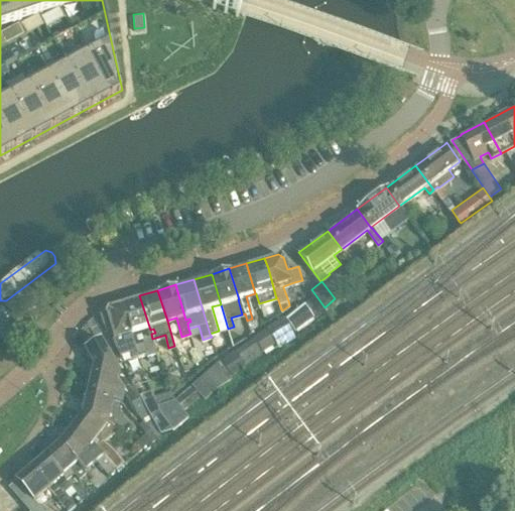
[(152,339),(151,334),(155,333),(153,329),(150,330),(139,295),(121,300),(138,355),(147,352),(147,355),(156,352),(152,339)]
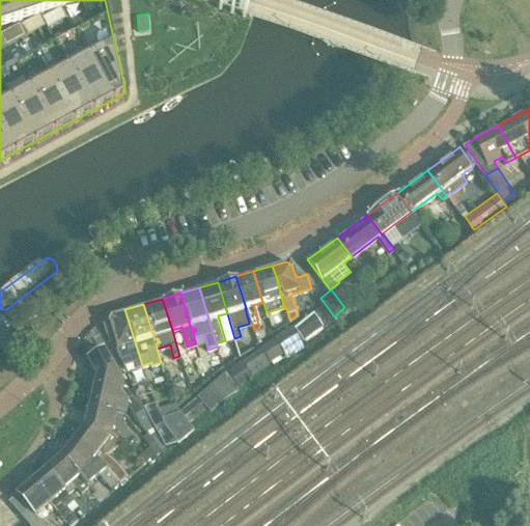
[(108,321),(103,323),(106,332),(108,337),(112,336),(113,336),(116,348),(118,354),(124,364),(134,361),(136,367),(142,365),(124,309),(111,313),(108,321)]
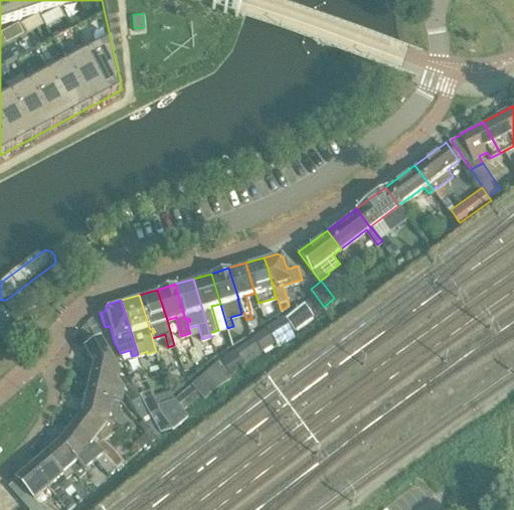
[(304,302),(286,315),(295,327),(313,314),(304,302)]
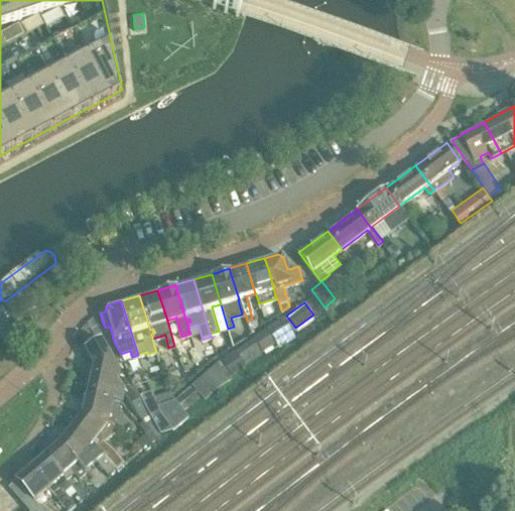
[(3,305),(0,306),(0,333),(8,342),(19,333),(5,316),(9,312),(3,305)]
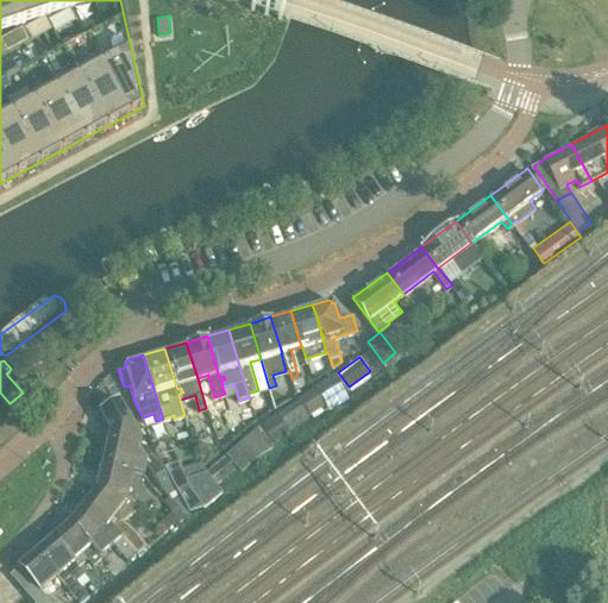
[(334,371),(315,383),(315,384),(327,402),(330,406),(330,407),(350,394),(349,393),(348,391),(334,371)]
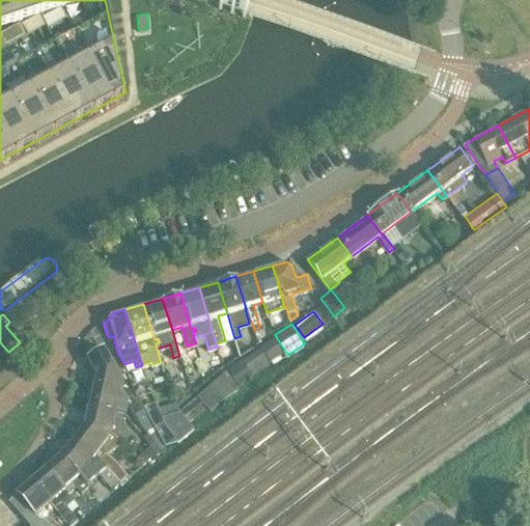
[(271,360),(284,351),(274,336),(260,344),(271,360)]
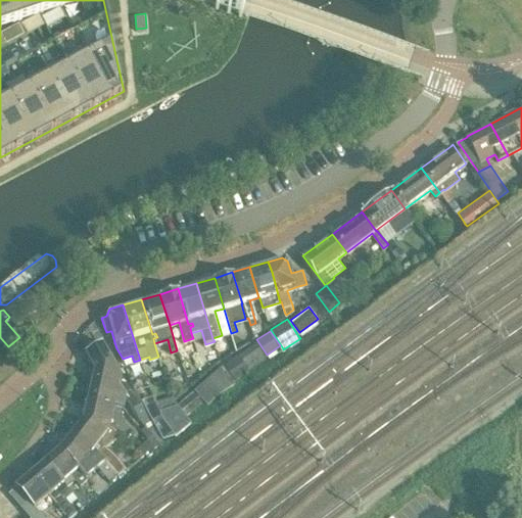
[(248,368),(266,356),(256,341),(239,354),(239,355),(248,368)]
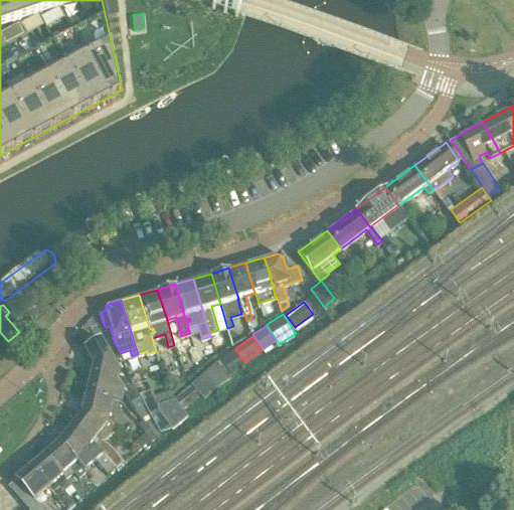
[(100,337),(84,345),(100,372),(101,372),(101,373),(116,378),(124,390),(141,415),(142,415),(148,425),(143,427),(146,431),(134,441),(141,449),(162,431),(158,423),(147,409),(143,402),(139,394),(132,381),(130,382),(121,367),(118,368),(100,337)]
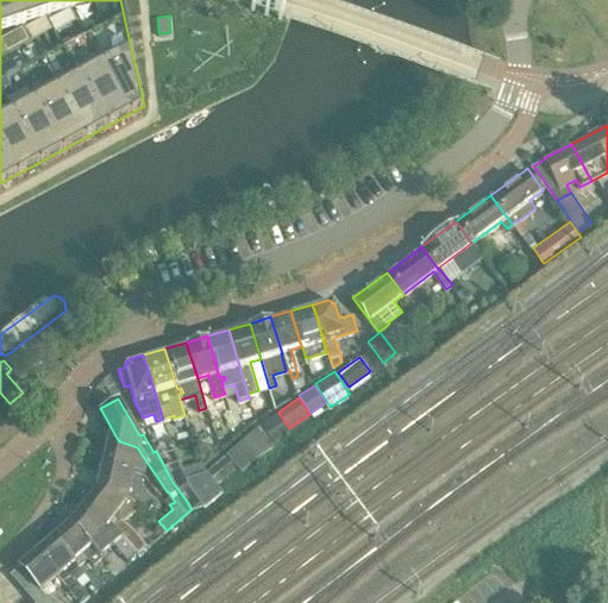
[(290,429),(289,428),(279,413),(262,424),(274,440),(290,429)]
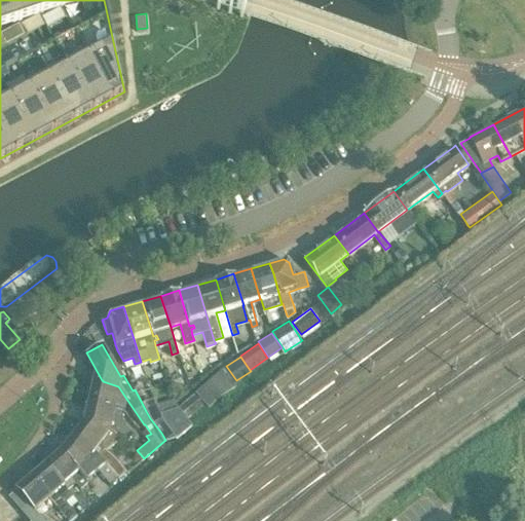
[(224,367),(211,378),(219,392),(221,394),(236,384),(234,381),(224,367)]
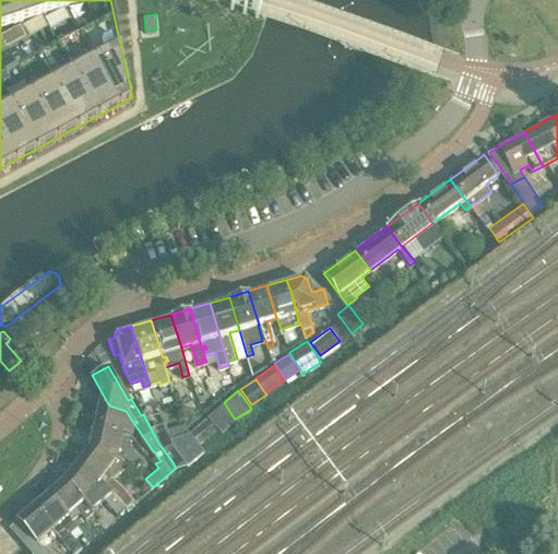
[(222,431),(235,419),(224,402),(209,415),(222,431)]
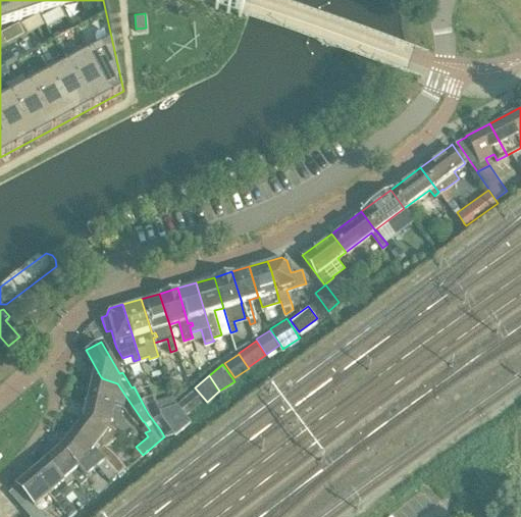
[(90,382),(87,398),(113,403),(113,404),(122,406),(123,406),(125,396),(117,383),(102,378),(102,377),(101,377),(93,381),(90,382)]
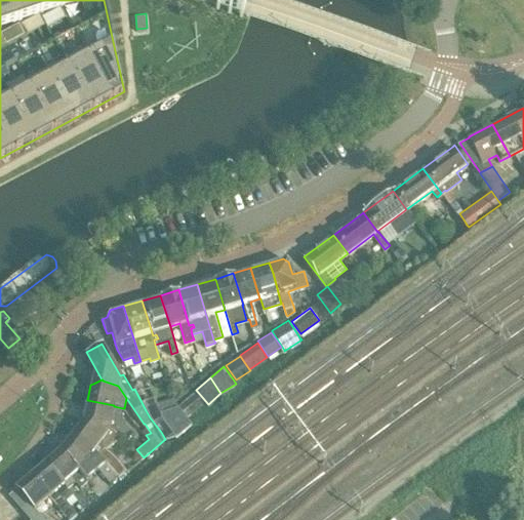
[(188,397),(178,405),(187,415),(203,401),(195,392),(188,397)]
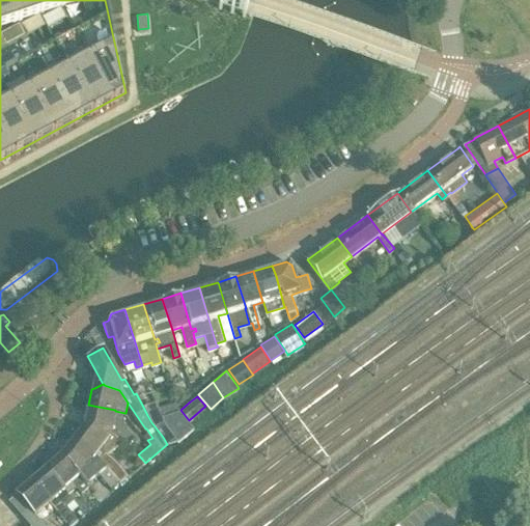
[(88,405),(84,423),(110,430),(123,441),(128,444),(134,437),(126,430),(127,427),(126,423),(122,422),(124,413),(115,411),(115,410),(88,405)]
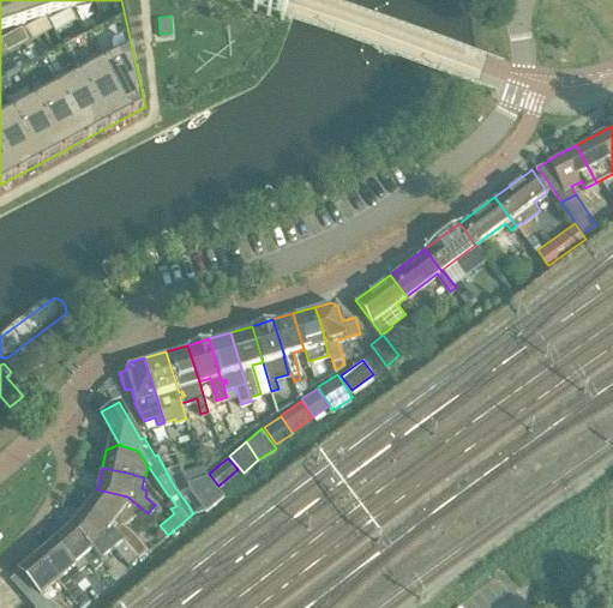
[(185,474),(170,480),(175,488),(188,505),(193,513),(203,510),(206,509),(204,506),(193,493),(191,488),(187,480),(185,474)]
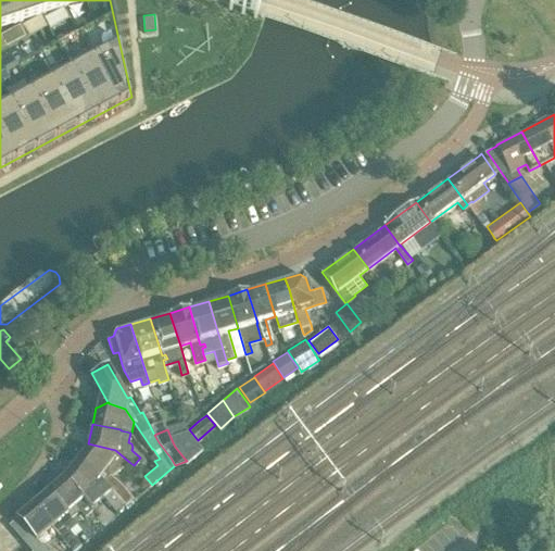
[(189,429),(169,435),(173,442),(187,461),(203,447),(203,446),(201,445),(198,440),(189,429)]
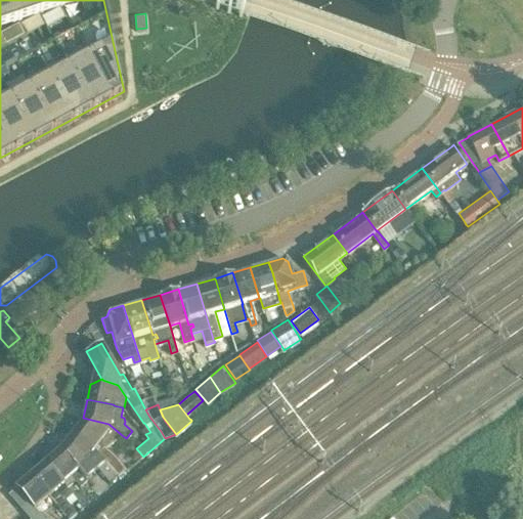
[(83,418),(72,432),(101,458),(119,474),(127,468),(113,452),(112,452),(106,447),(122,435),(109,424),(83,418)]
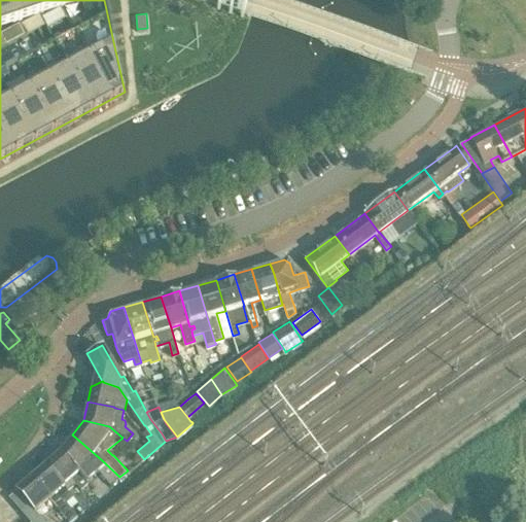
[(72,435),(60,450),(85,481),(86,480),(99,470),(111,484),(119,477),(102,460),(72,435)]
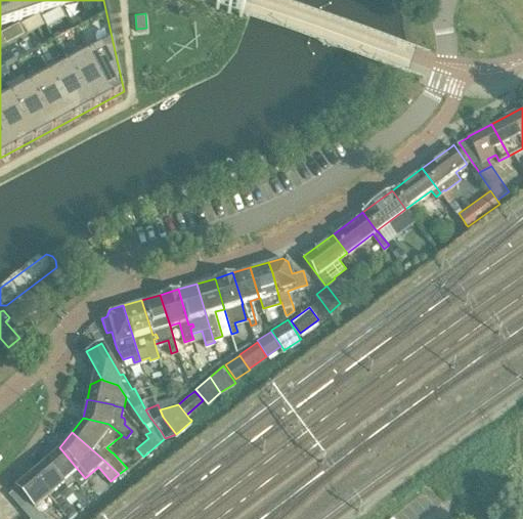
[(59,447),(45,461),(68,486),(76,479),(78,481),(81,485),(88,479),(86,477),(85,478),(59,447)]
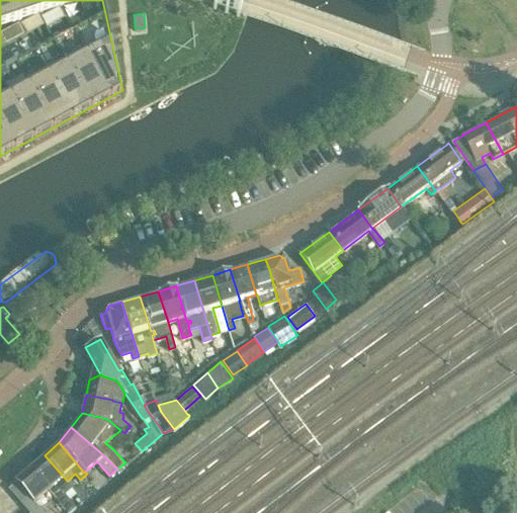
[(45,455),(29,467),(47,488),(48,487),(57,497),(69,511),(76,505),(64,491),(71,485),(67,481),(45,455)]
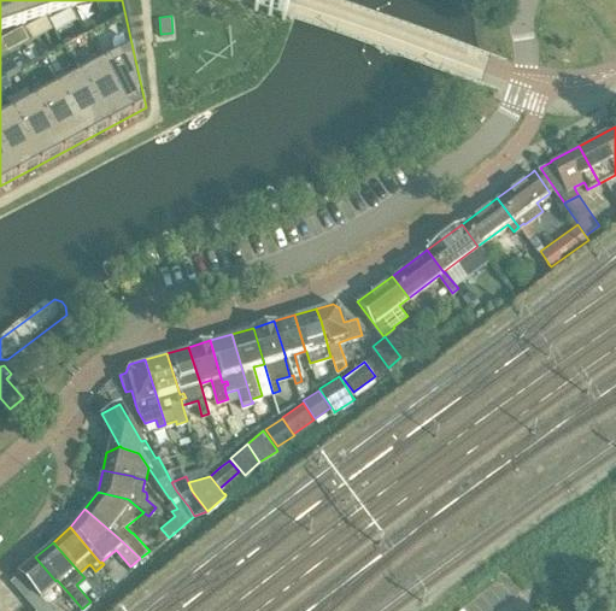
[(35,557),(18,573),(31,587),(25,592),(23,593),(37,610),(35,610),(54,610),(40,594),(56,581),(35,557)]
